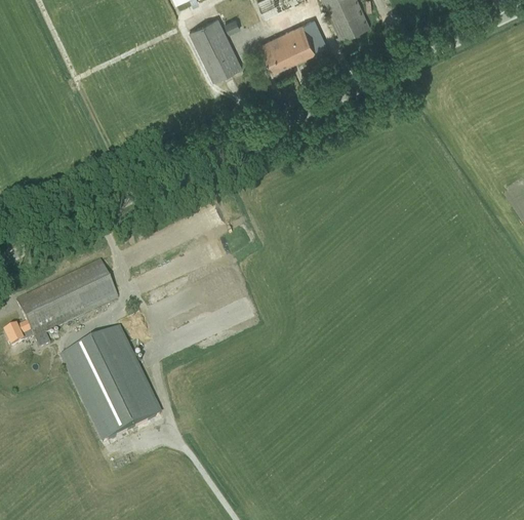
[(259,0),(267,15),(273,12),(274,14),(282,11),(281,8),(299,0),(259,0)]
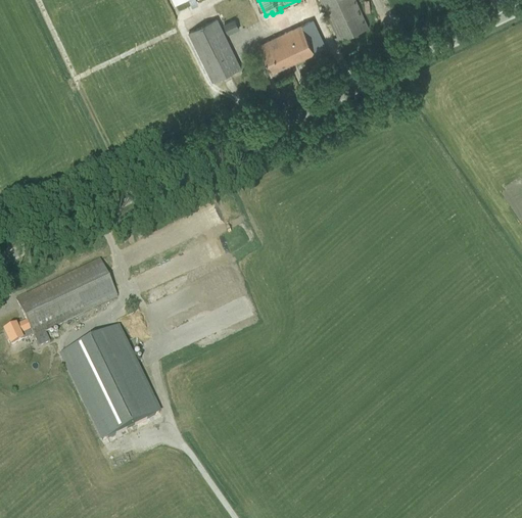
[(323,0),(338,32),(335,33),(337,38),(370,22),(359,0),(323,0)]
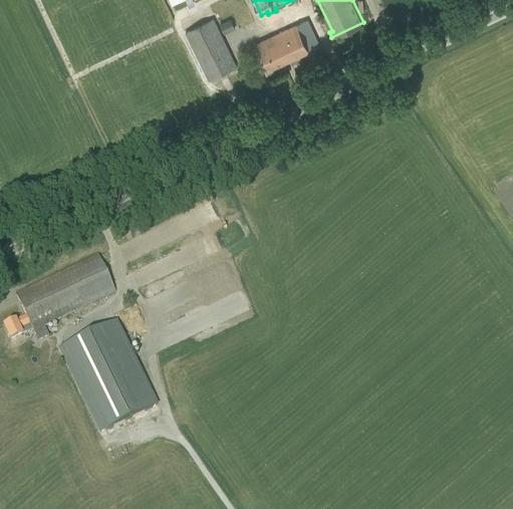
[(187,27),(210,75),(238,62),(214,14),(187,27)]
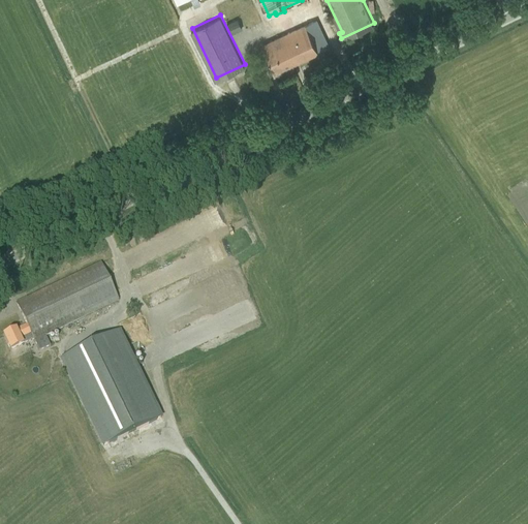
[(237,14),(226,20),(231,30),(242,25),(237,14)]
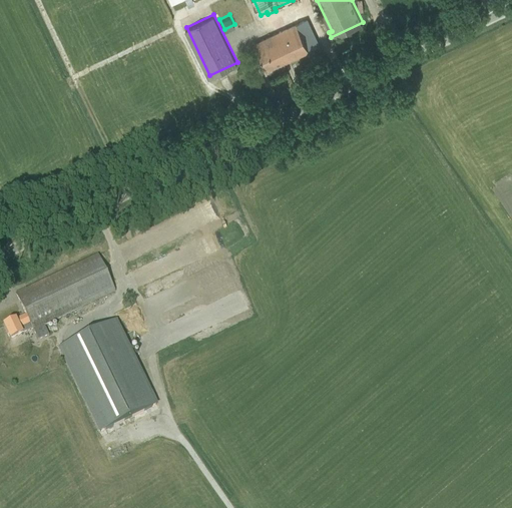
[(254,39),(268,66),(321,41),(308,14),(254,39)]
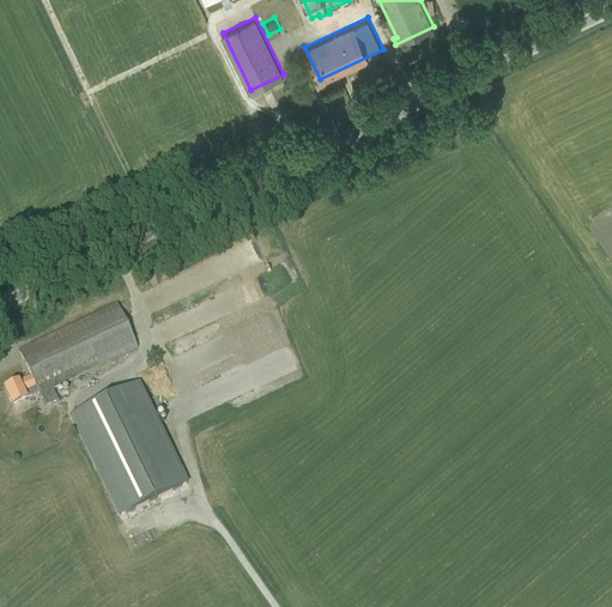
[(54,383),(138,344),(117,299),(19,346),(31,371),(19,377),(19,376),(5,383),(12,400),(40,387),(46,401),(59,395),(54,383)]
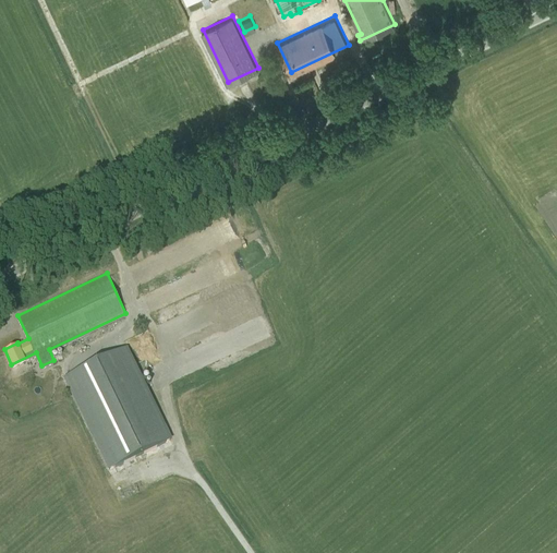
[(126,345),(65,374),(110,465),(171,435),(126,345)]
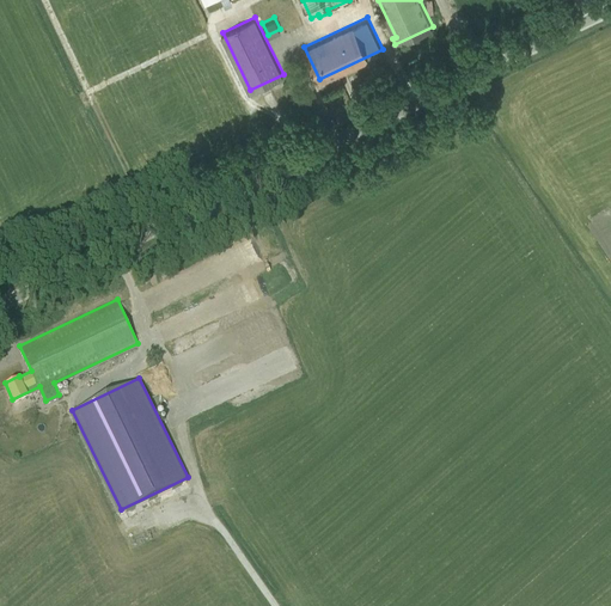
All buildings are outlined.
